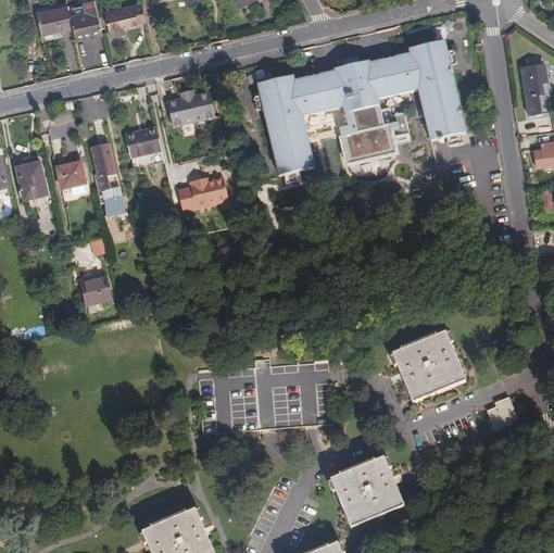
[(70,15),(72,25),(75,38),(101,33),(93,0),(82,0),(85,11),(70,15)]
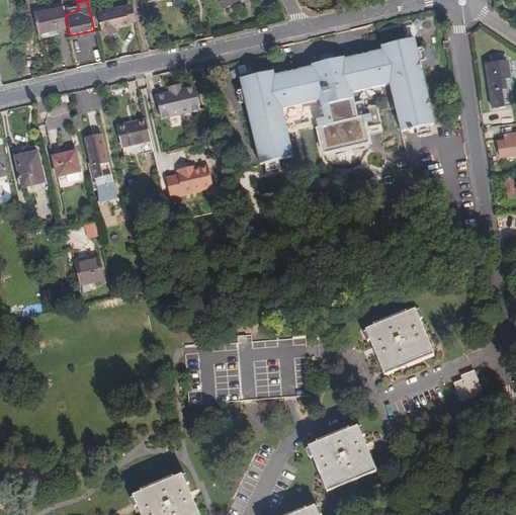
[(126,14),(133,12),(130,0),(107,0),(94,3),(100,27),(113,24),(112,19),(126,16),(126,14)]
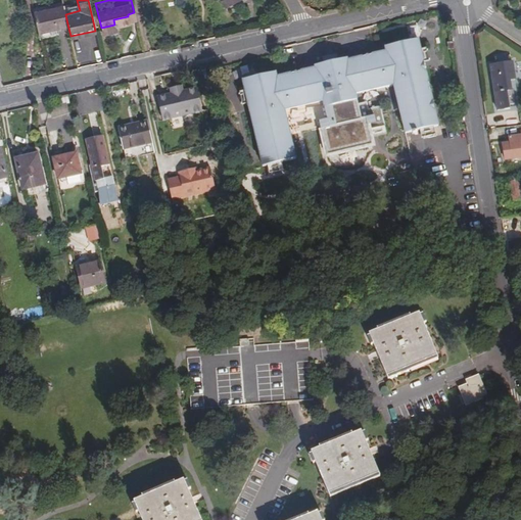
[(33,10),(39,37),(49,34),(49,32),(58,30),(58,26),(67,24),(65,14),(62,3),(33,10)]
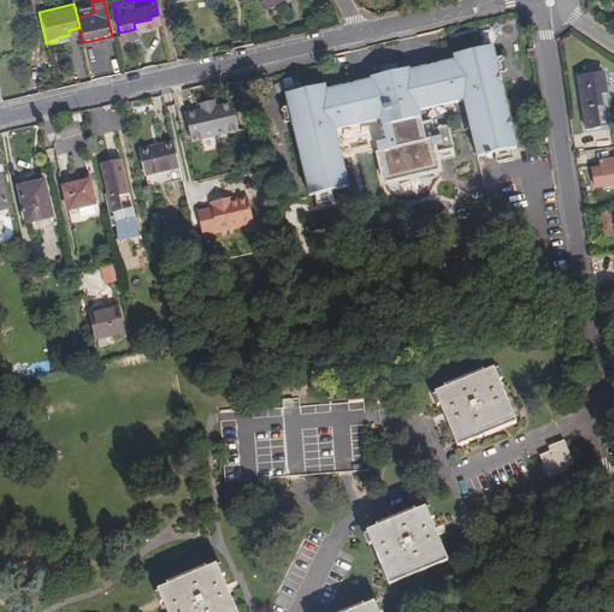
[(477,153),(485,150),(491,149),(495,148),(511,144),(517,143),(500,70),(496,55),(494,42),(454,52),(455,57),(402,69),(401,66),(379,71),(379,73),(326,87),(325,81),(287,89),(289,102),(293,117),(310,191),(316,190),(331,186),(349,182),(336,125),(381,114),(385,137),(377,140),(385,179),(440,167),(437,159),(435,149),(440,148),(438,146),(454,143),(452,131),(436,135),(435,126),(424,129),(420,116),(466,105),(477,153)]
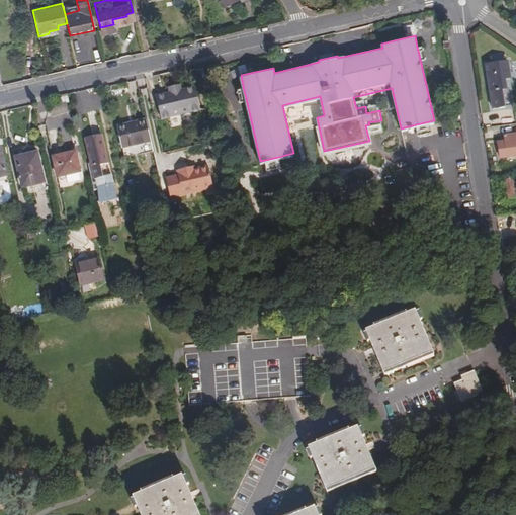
[(417,47),(420,59),(425,58),(422,46),(417,47)]
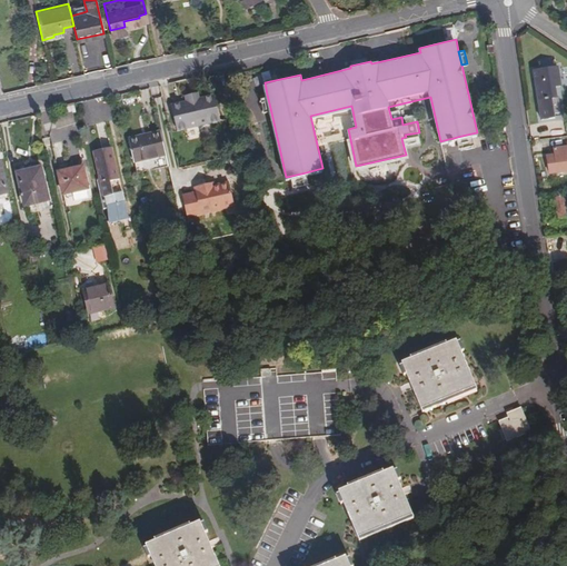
[(50,73),(48,60),(41,62),(43,75),(50,73)]
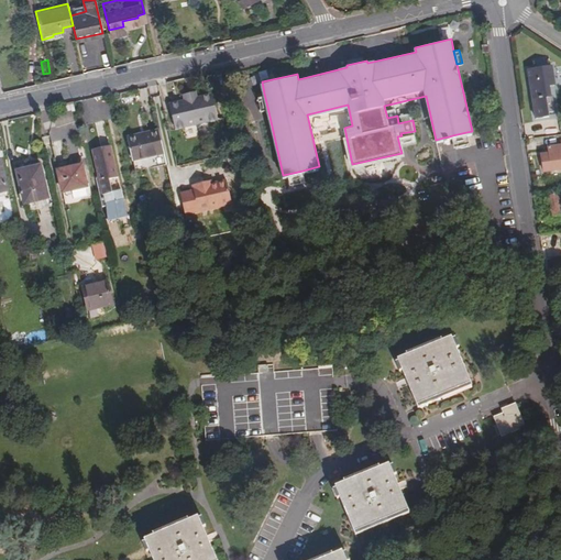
[(528,68),(531,87),(536,117),(549,113),(549,111),(553,110),(551,94),(549,91),(549,84),(554,83),(551,64),(528,68)]
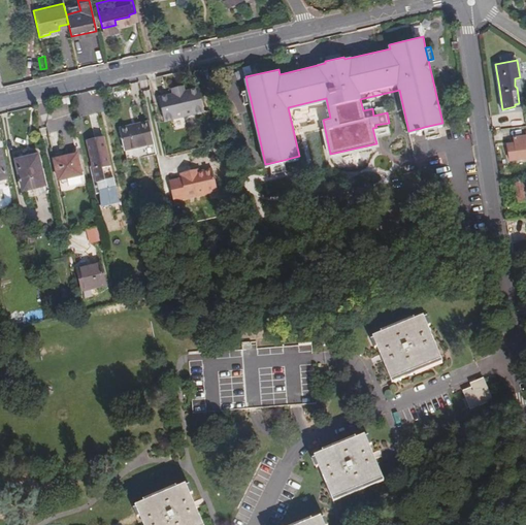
[(185,88),(173,90),(159,93),(164,117),(204,108),(199,85),(185,88)]
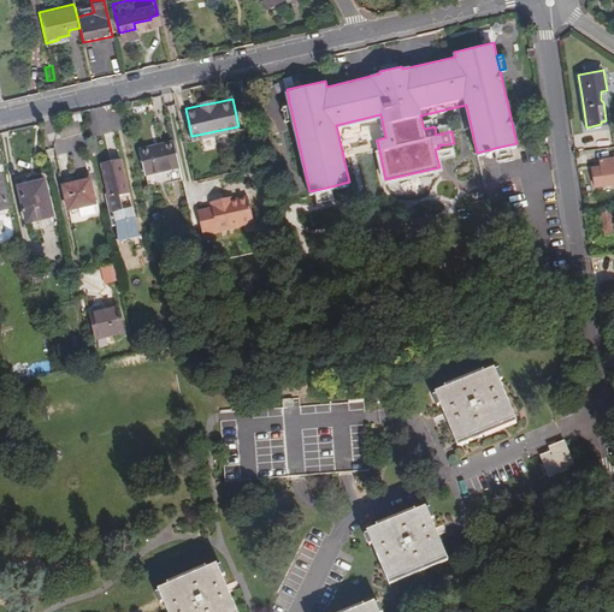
[(287,118),(293,117),(289,102),(283,104),(287,118)]
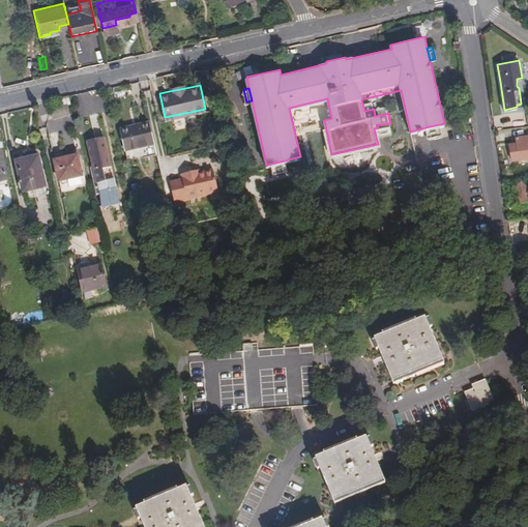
[(60,105),(69,101),(67,94),(58,96),(60,105)]
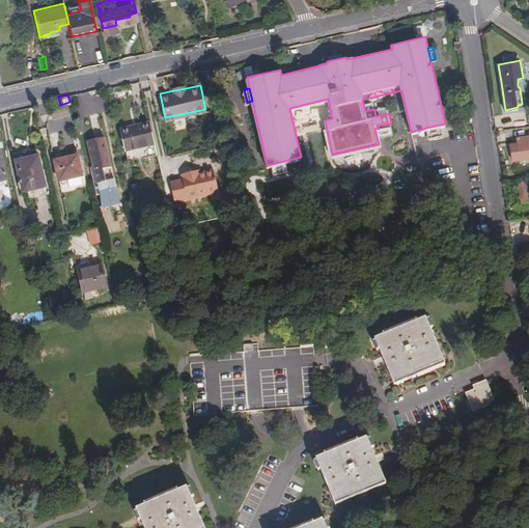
[(52,118),(70,112),(66,104),(49,109),(52,118)]
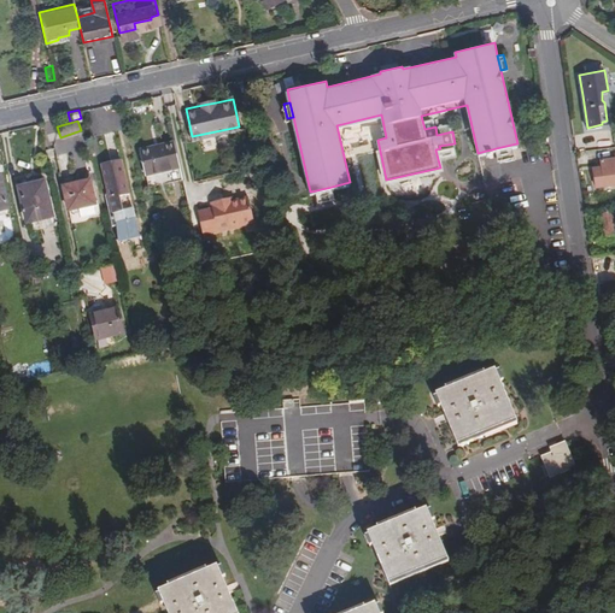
[(180,177),(171,140),(139,148),(147,184),(180,177)]
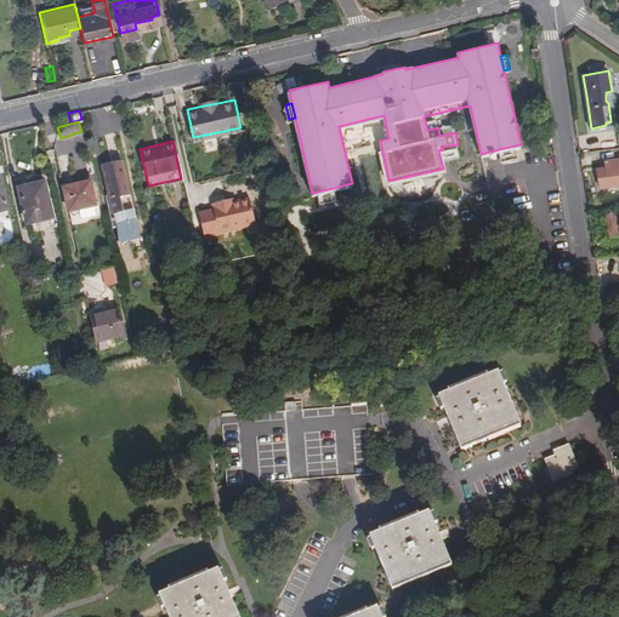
[(460,155),(458,144),(442,147),(443,149),(438,150),(441,160),(460,155)]
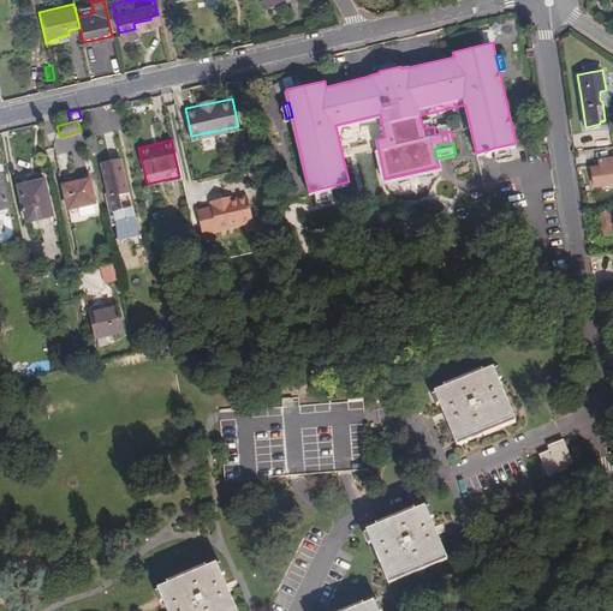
[(510,144),(494,148),(497,159),(512,155),(510,144)]
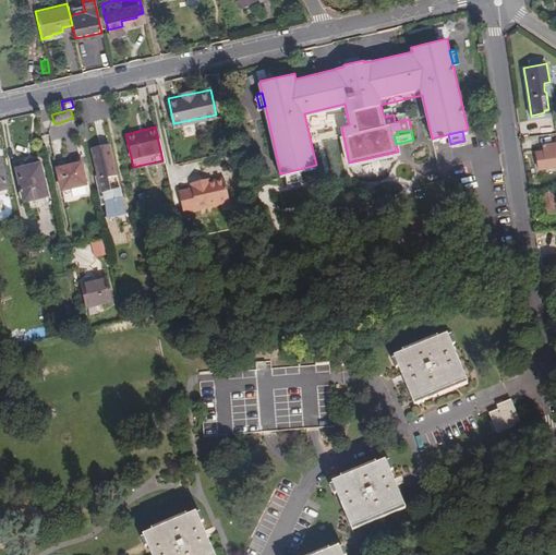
[(555,165),(555,141),(543,143),(544,151),(538,151),(540,167),(555,165)]
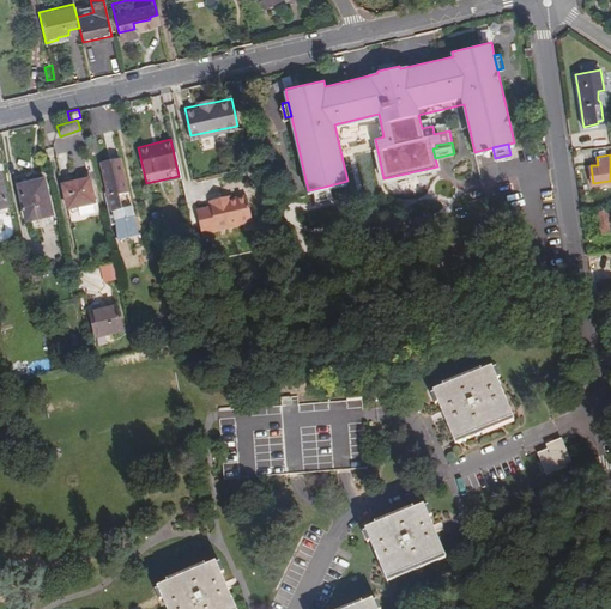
[(118,241),(138,237),(132,206),(121,207),(119,193),(127,192),(120,157),(101,162),(108,195),(106,195),(112,224),(116,223),(118,241)]
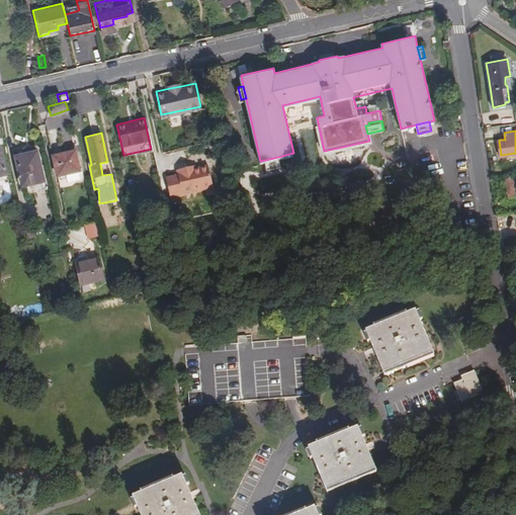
[(79,169),(74,150),(53,155),(57,174),(79,169)]
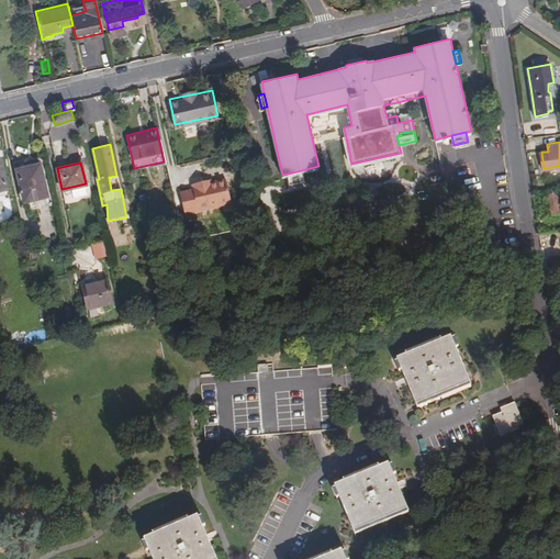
[(48,202),(40,164),(19,168),(26,200),(30,200),(32,207),(48,202)]
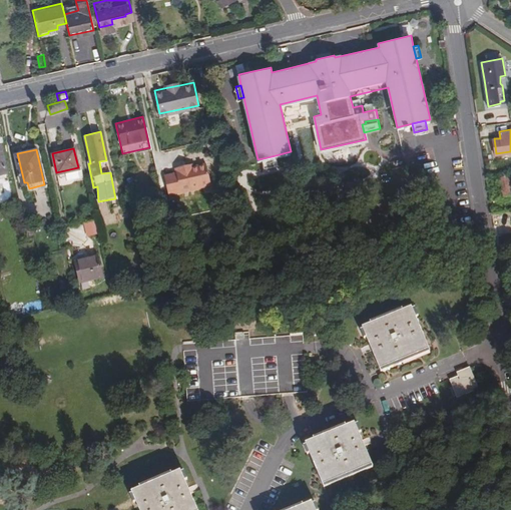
[(278,163),(276,155),(263,158),(264,166),(278,163)]
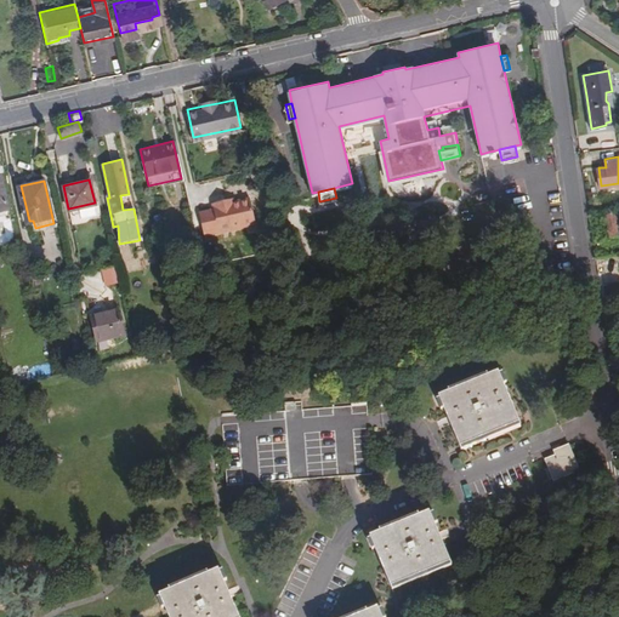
[(246,194),(232,198),(225,199),(225,196),(210,200),(211,206),(197,210),(203,233),(253,221),(246,194)]
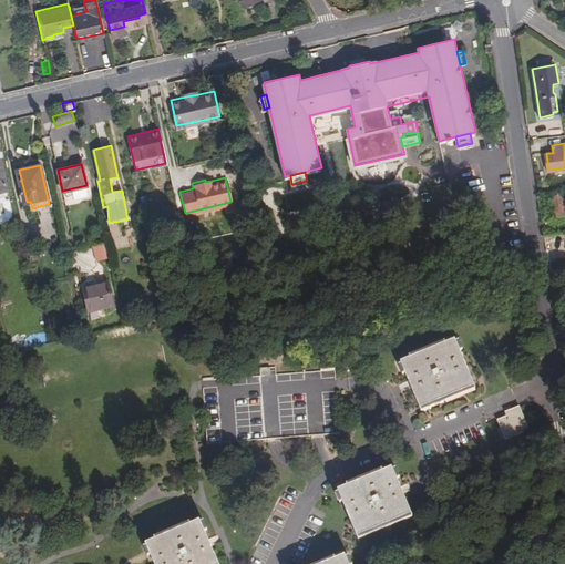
[(563,212),(560,193),(553,194),(556,213),(563,212)]
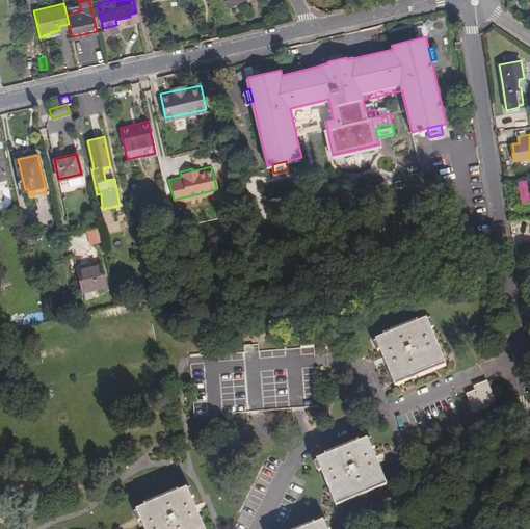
[(100,240),(97,227),(85,229),(88,242),(100,240)]
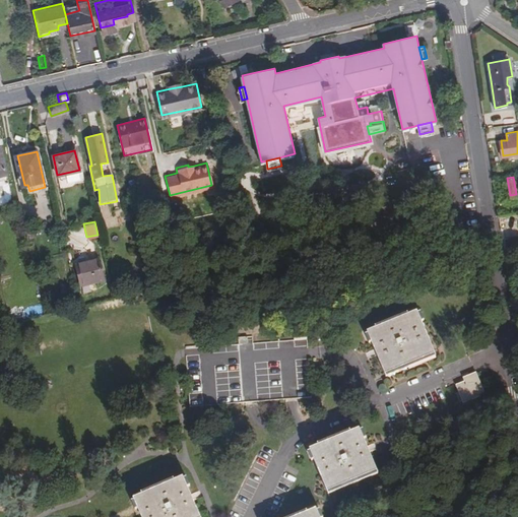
[(80,284),(103,279),(98,258),(75,263),(80,284)]
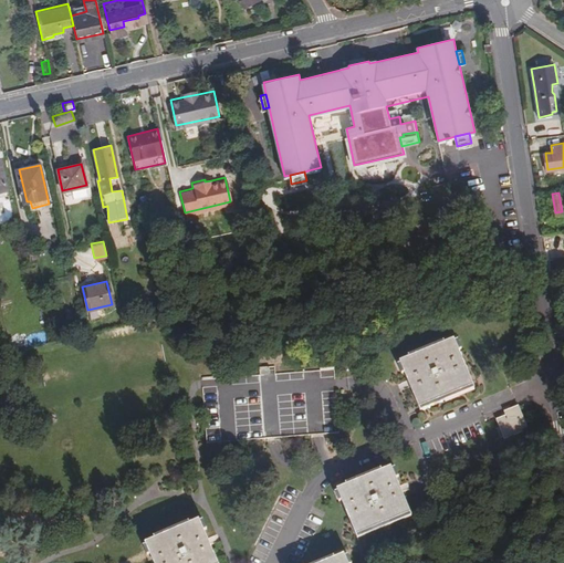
[(418,405),(472,383),(452,336),(398,360),(418,405)]
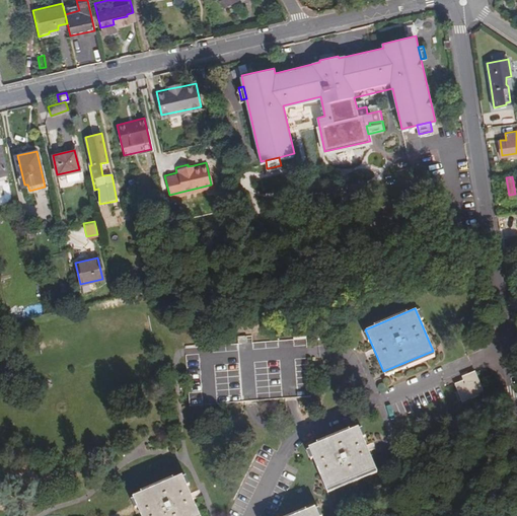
[(183,350),(187,404),(247,400),(287,397),(309,395),(306,351),(305,338),(251,342),(250,333),(236,334),(236,343),(182,347),(183,350)]
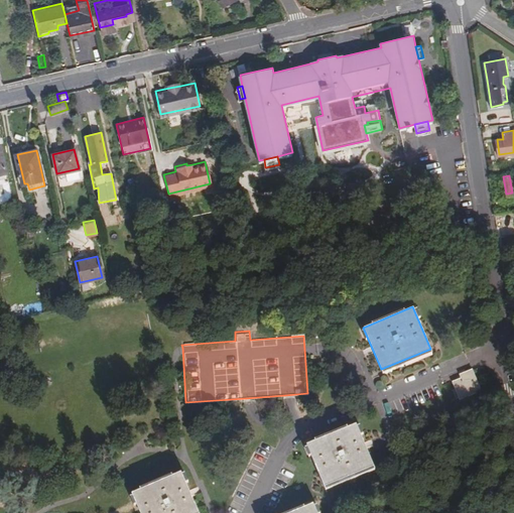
[(457,395),(458,397),(480,388),(470,367),(465,369),(466,373),(451,379),(454,387),(451,388),(454,396),(457,395)]
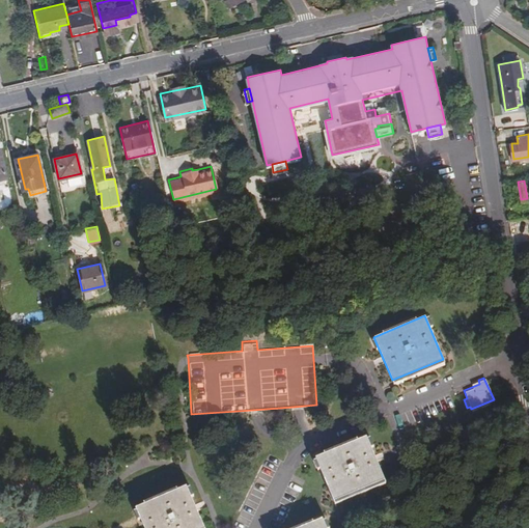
[(384,478),(366,436),(315,457),(333,501),(384,478)]
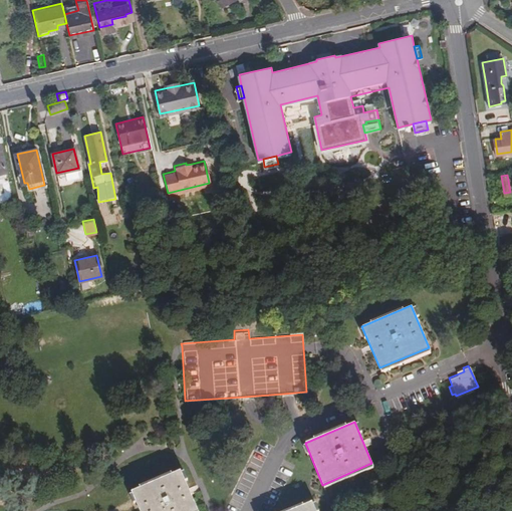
[(142,510),(199,510),(182,471),(134,491),(142,510)]
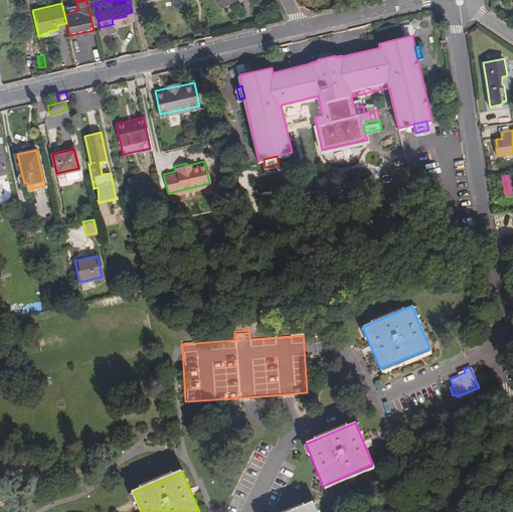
[(316,511),(312,503),(289,511),(316,511)]
